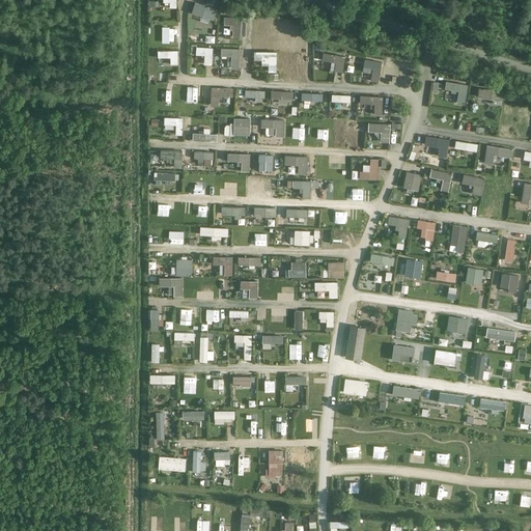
[(198,0),(198,2),(194,1),(193,14),(203,15),(202,19),(216,21),(218,0),(198,0)]
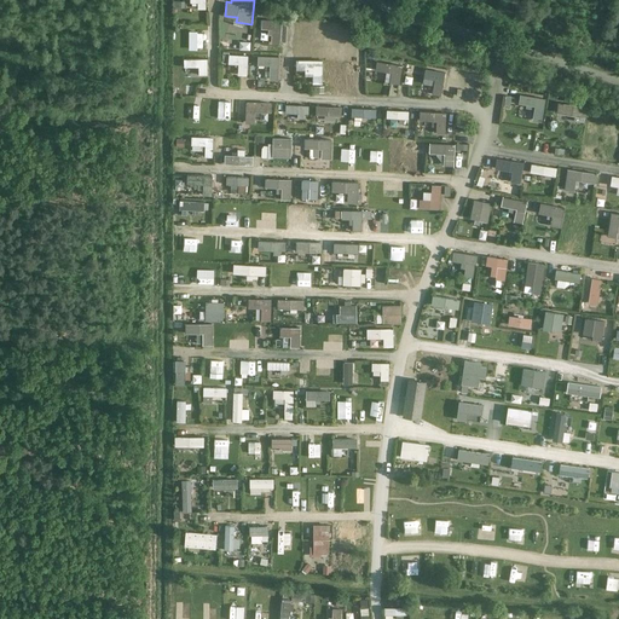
[(262,18),(262,28),(271,28),(271,44),(282,44),(282,19),(262,18)]
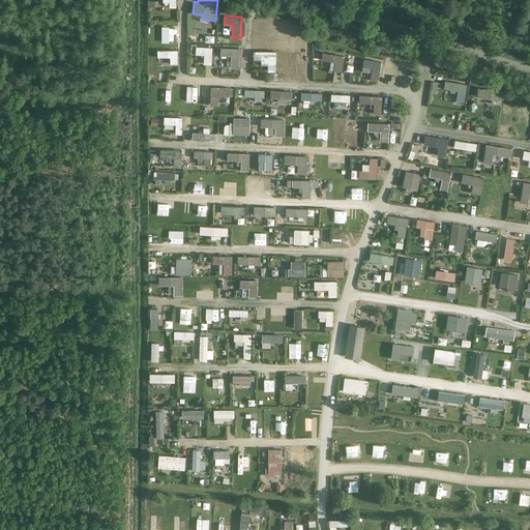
[(157,38),(178,37),(177,21),(156,23),(157,38)]
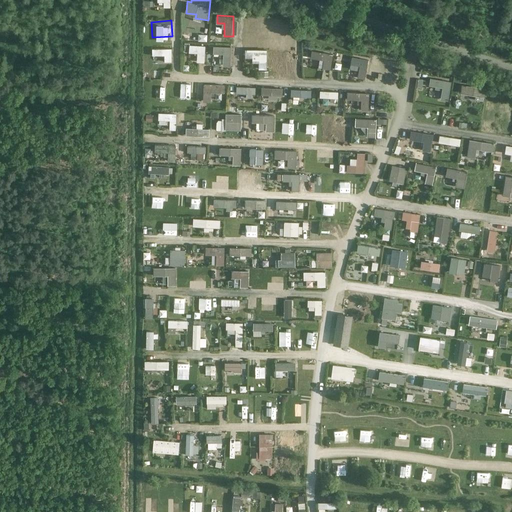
[(272,24),(271,32),(289,32),(290,25),(272,24)]
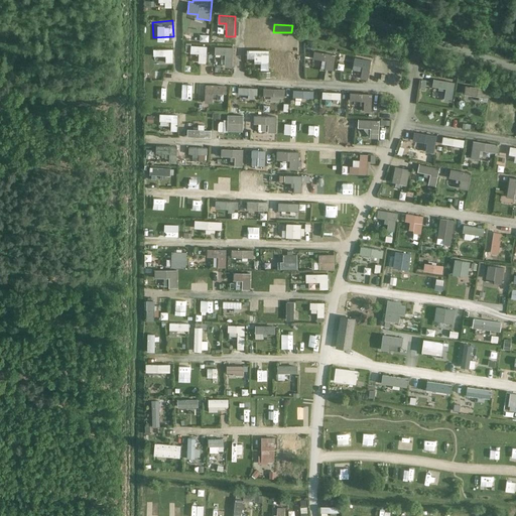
[(207,62),(208,44),(186,43),(186,52),(199,52),(199,61),(207,62)]
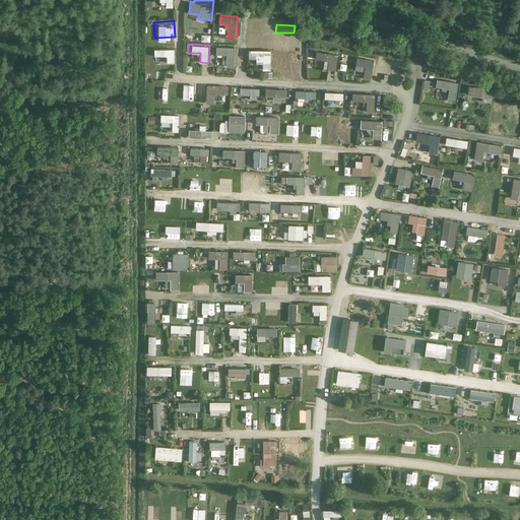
[(216,46),(216,54),(228,54),(226,66),(235,66),(236,47),(216,46)]
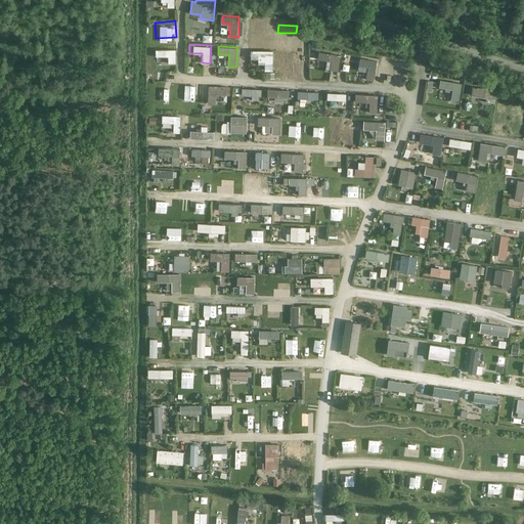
[(169,62),(177,61),(176,48),(157,49),(157,56),(169,55),(169,62)]
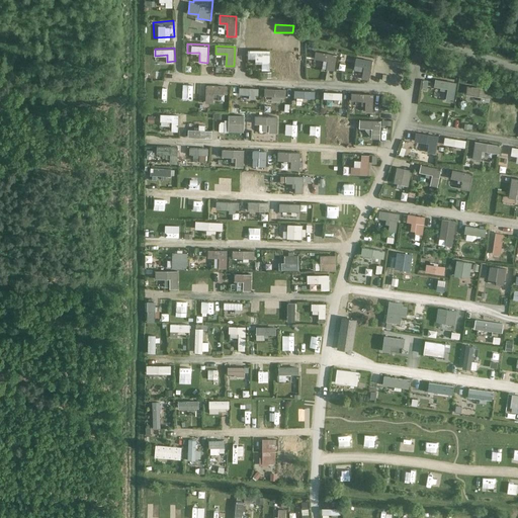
[(262,70),(270,70),(270,50),(248,50),(248,58),(255,58),(255,63),(262,63),(262,70)]
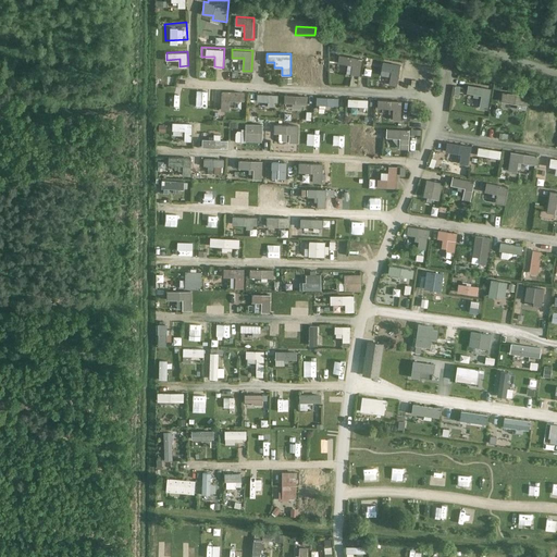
[(339,53),(338,62),(341,63),(339,71),(360,75),(363,59),(339,53)]
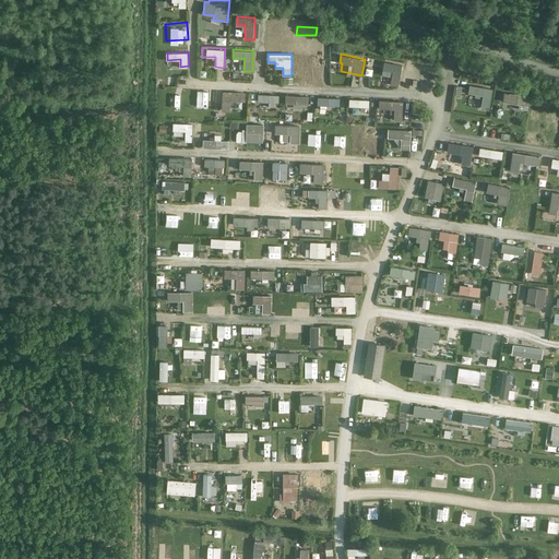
[(297,57),(297,70),(305,70),(305,66),(319,66),(319,57),(297,57)]
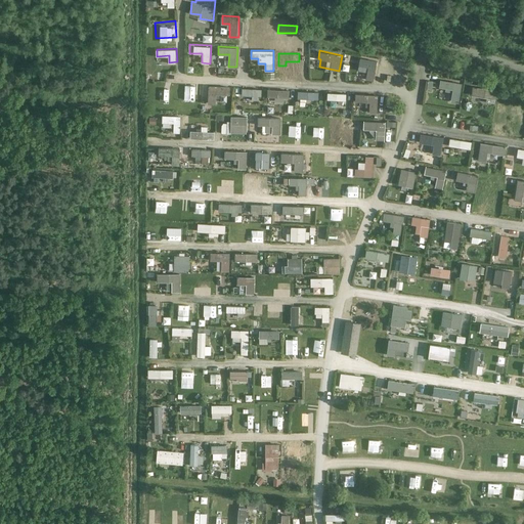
[(358,78),(375,80),(377,59),(360,58),(358,78)]
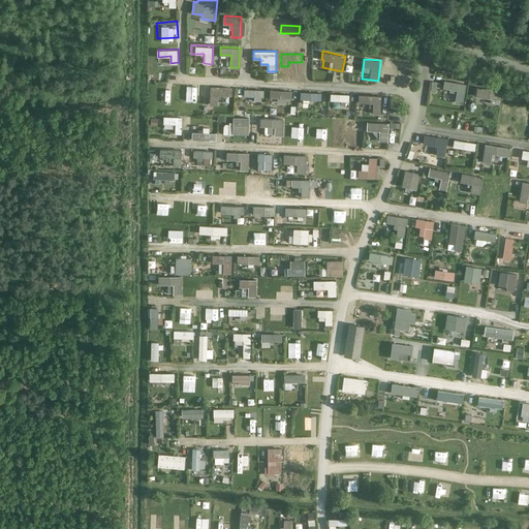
[(464,103),(467,84),(444,80),(443,88),(458,90),(456,102),(464,103)]
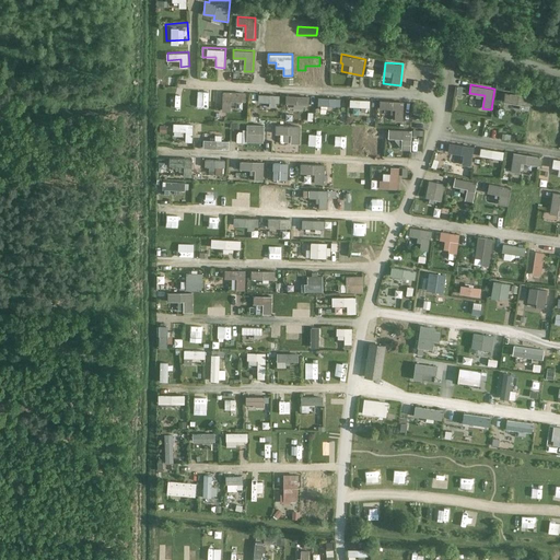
[(199,90),(199,112),(213,112),(213,91),(199,90)]
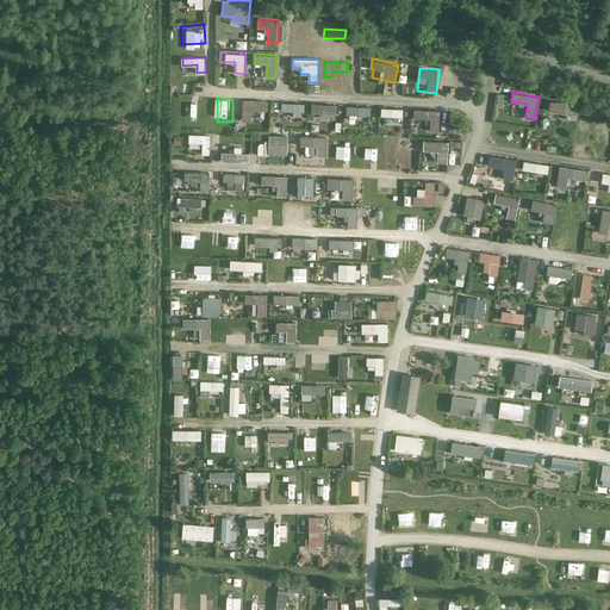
[(243,100),(243,118),(267,118),(268,100),(243,100)]
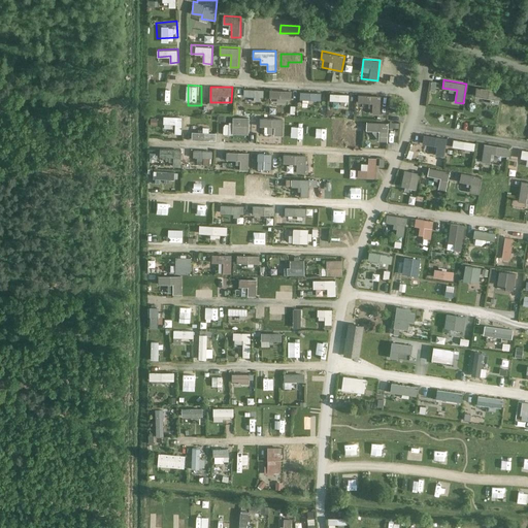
[(255,99),(263,99),(263,89),(244,88),(244,96),(255,96),(255,99)]
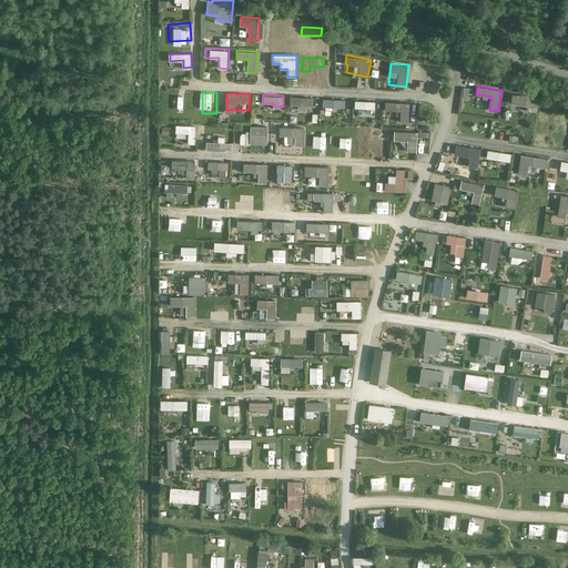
[(511,94),(510,104),(539,107),(540,97),(511,94)]
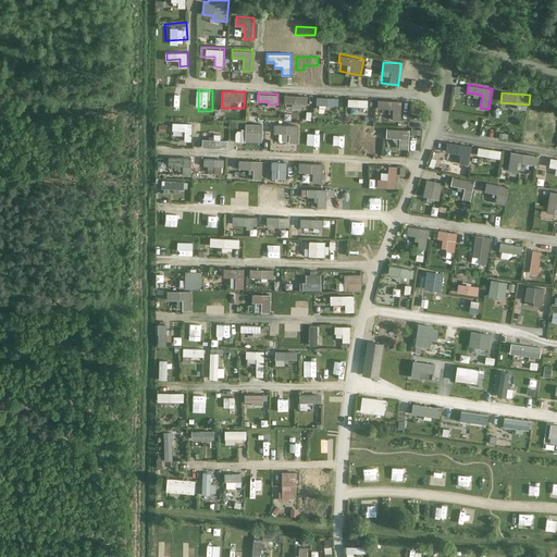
[(394,120),(401,120),(403,100),(379,99),(379,108),(394,108),(394,120)]
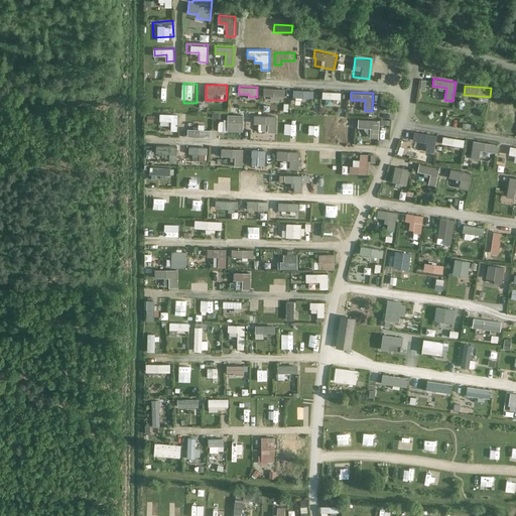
[(515,121),(515,106),(505,105),(503,120),(515,121)]
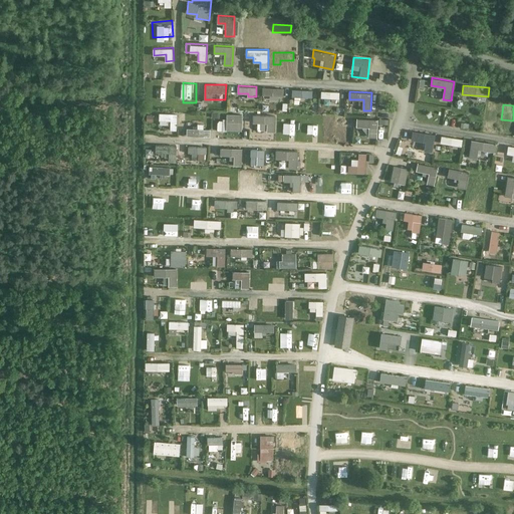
[(178,130),(178,113),(160,112),(160,124),(170,124),(170,130),(178,130)]
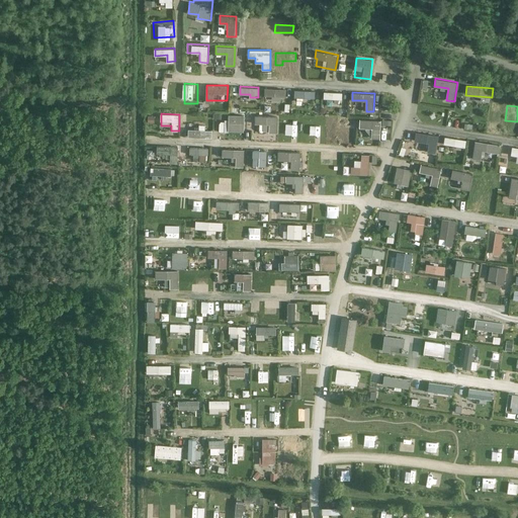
[(221,119),(221,131),(245,132),(245,114),(229,113),(229,119),(221,119)]
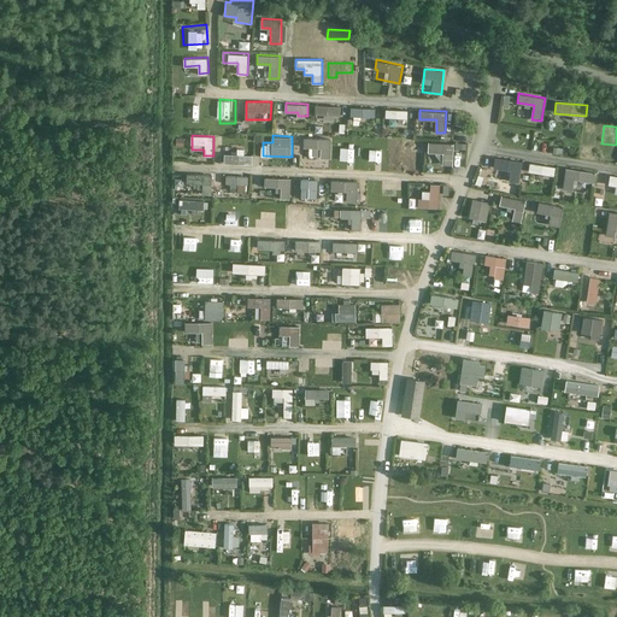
[(335,166),(345,166),(345,136),(335,136),(335,166)]
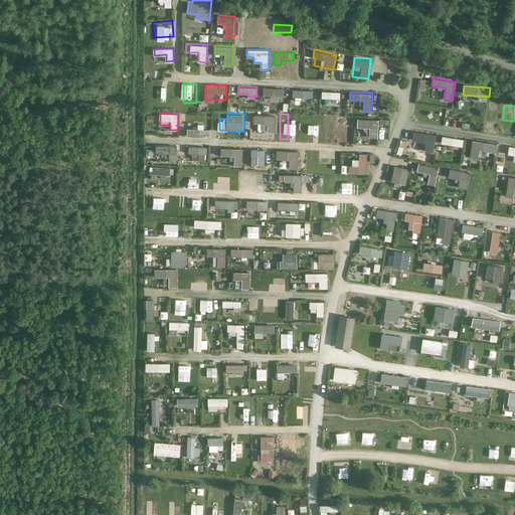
[(262,123),(262,131),(277,131),(277,115),(254,115),(254,123),(262,123)]
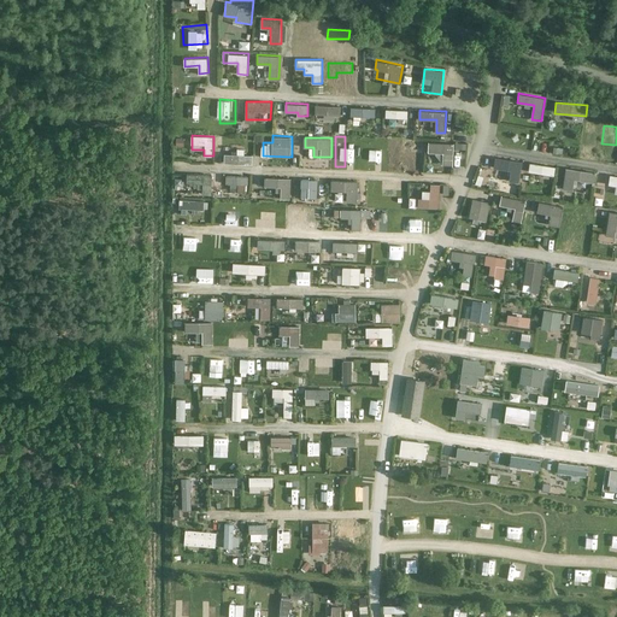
[(405,141),(404,158),(423,158),(423,141),(405,141)]
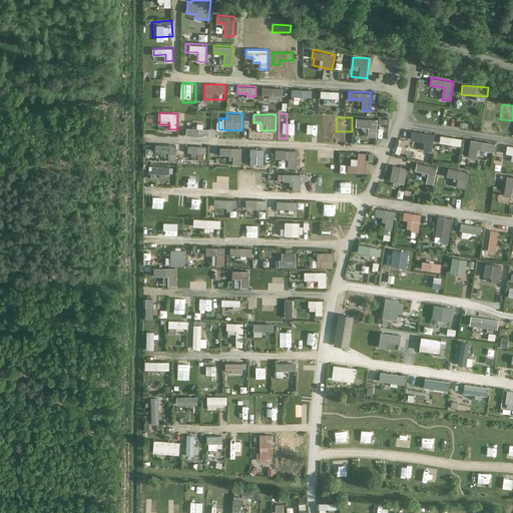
[(378,135),(378,118),(357,118),(356,135),(378,135)]
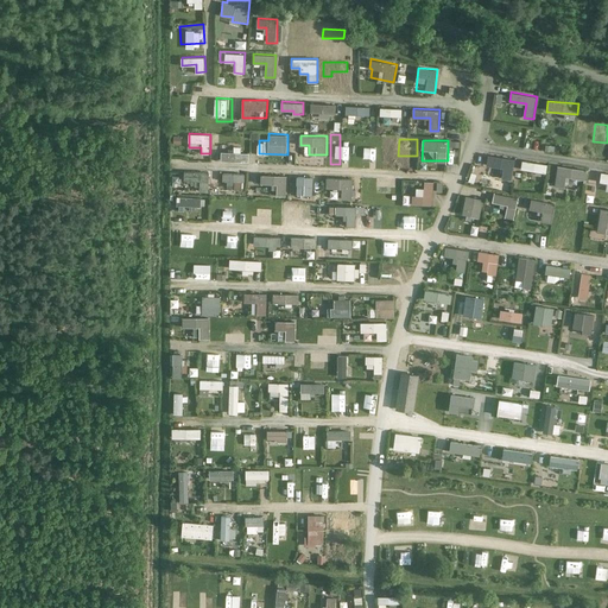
[(504,168),(502,178),(512,179),(515,158),(489,153),(487,165),(504,168)]
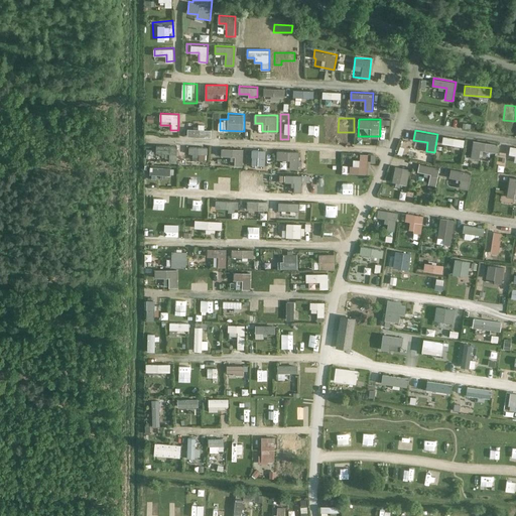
[(443,135),(442,142),(464,146),(465,139),(443,135)]
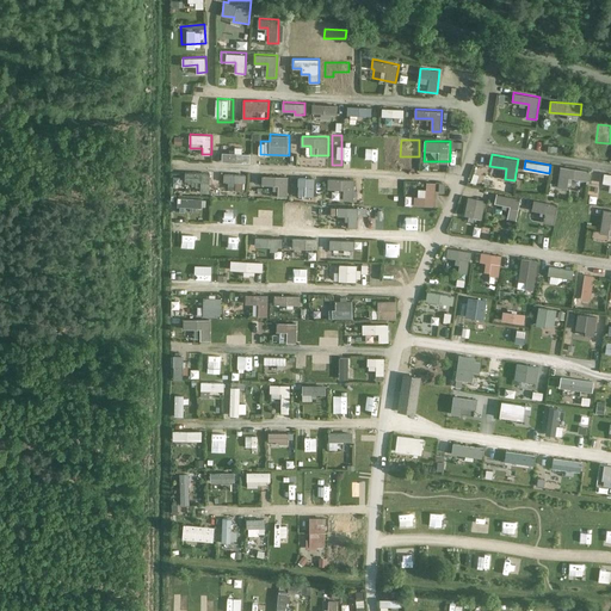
[(560,166),(556,187),(567,189),(569,177),(591,180),(592,171),(560,166)]
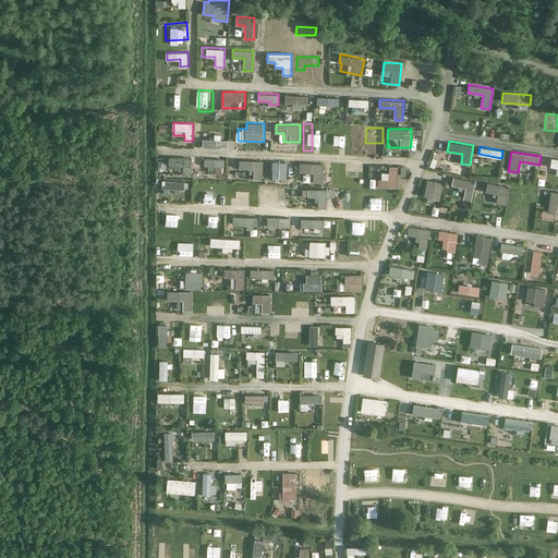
[(192,176),(192,158),(169,157),(169,165),(183,165),(183,176),(192,176)]
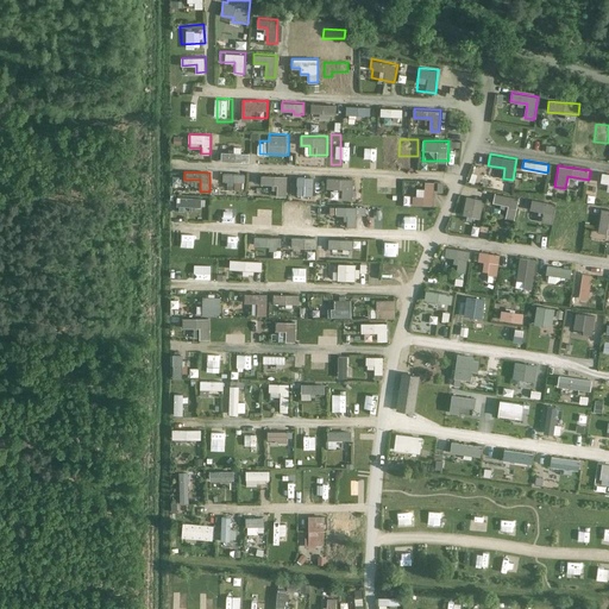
[(228,189),(245,188),(244,173),(224,173),(224,182),(228,182),(228,189)]
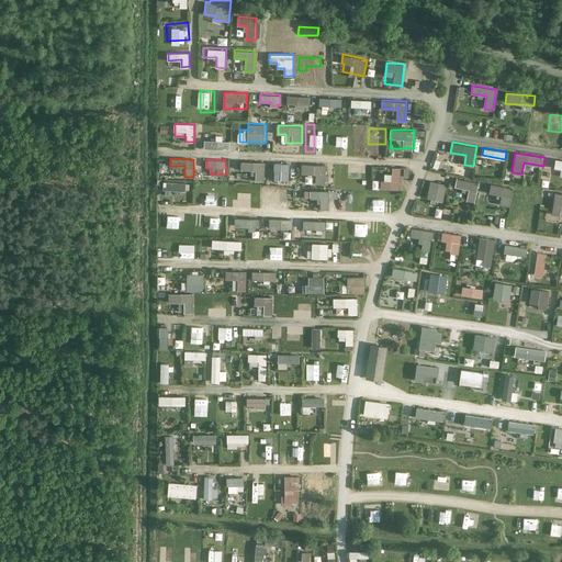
[(257,170),(256,180),(265,181),(266,161),(243,160),(242,169),(257,170)]
